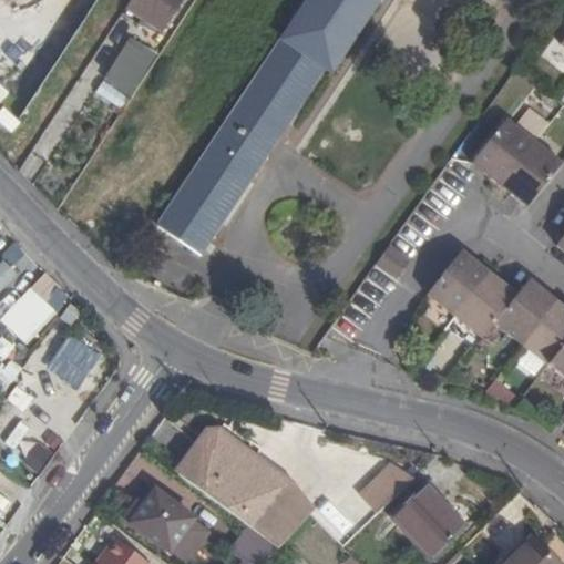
[(130,0),(122,12),(157,36),(180,0),(130,0)]
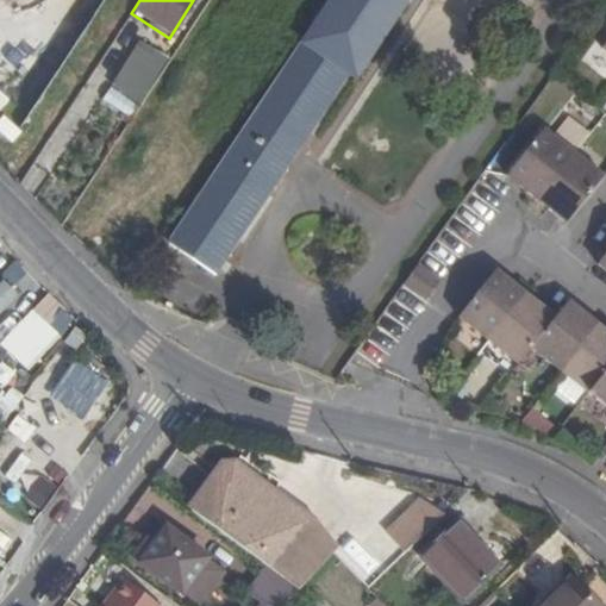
[(341,75),(349,79),(385,26),(345,0),(330,0),(164,248),(205,274),(341,75)]
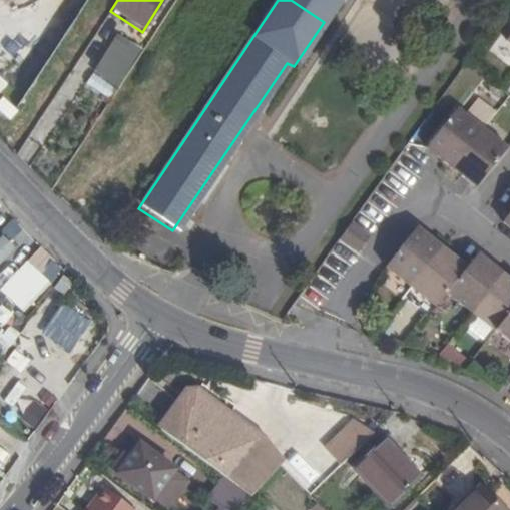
[(291,0),(324,22),(339,0),(291,0)]
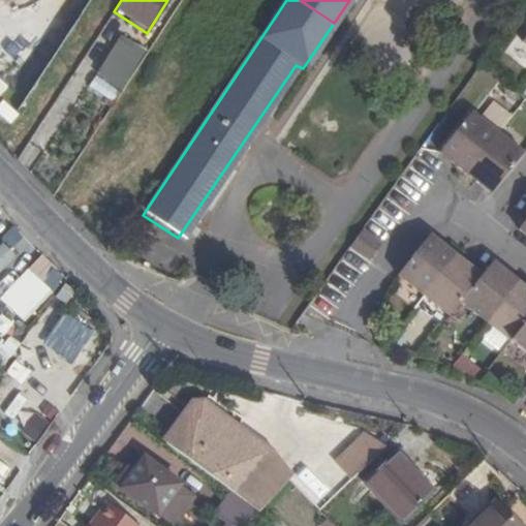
[(384,0),(381,20),(410,27),(415,0),(384,0)]
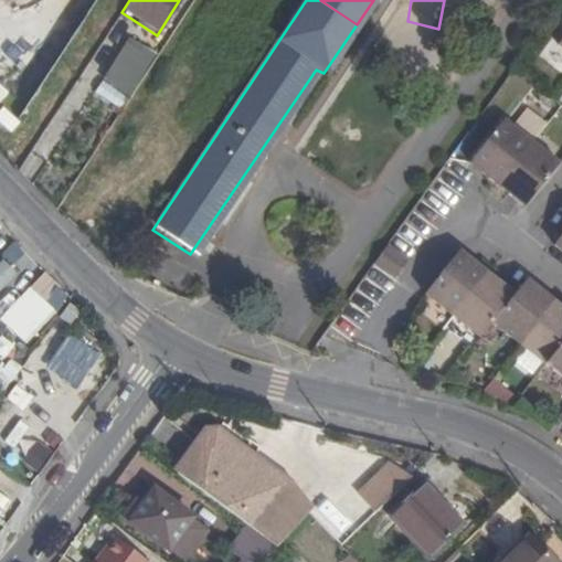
[(120,33),(89,93),(122,109),(152,50),(120,33)]
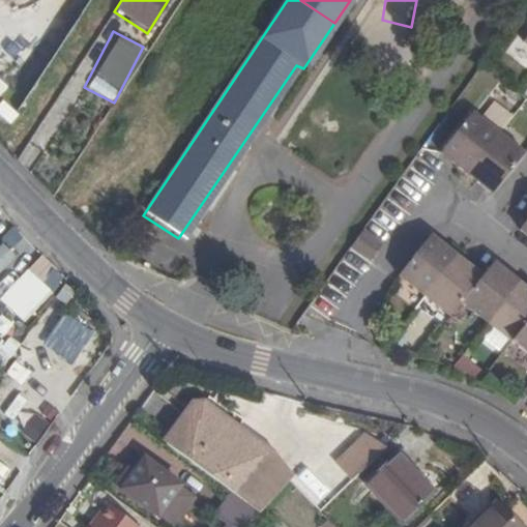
[(499,132),(472,111),(442,151),(452,159),(468,172),(499,132)]
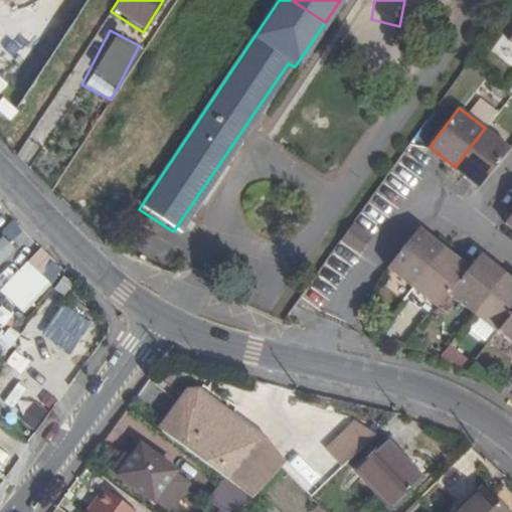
[(510,148),(485,128),(455,167),(468,178),(480,187),(510,148)]
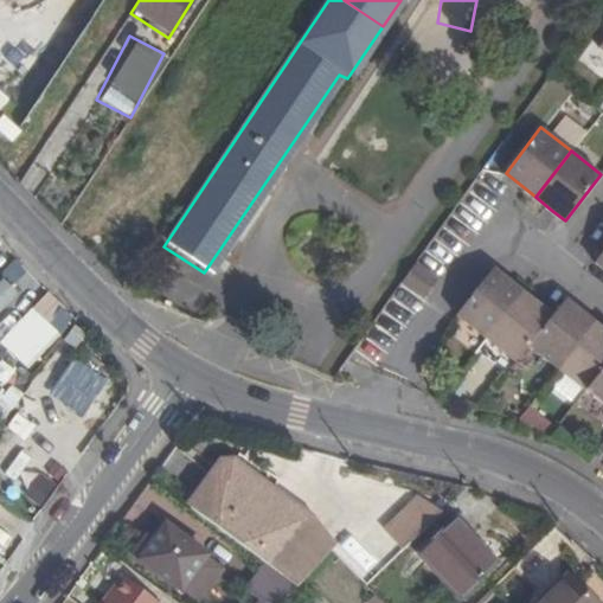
[(440,276),(418,260),(404,280),(425,295),(440,276)]
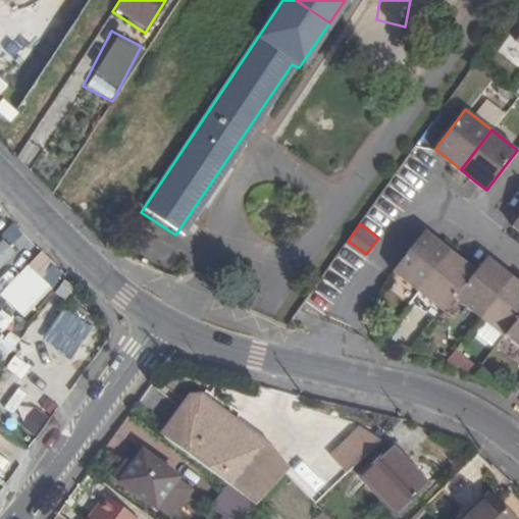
[(436,240),(423,229),(393,271),(417,291),(449,250),(436,240)]
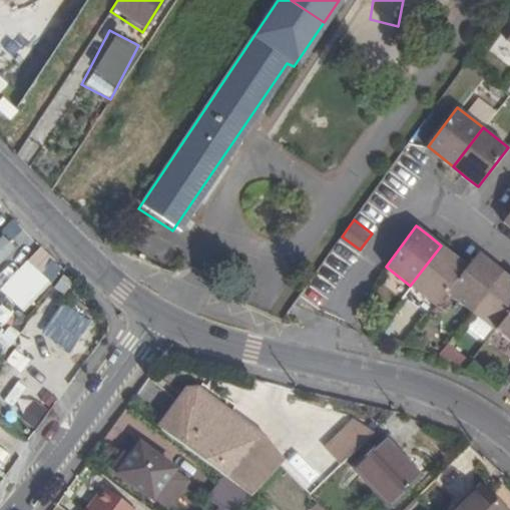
[(456,257),(441,245),(410,286),(436,306),(448,291),(468,266),(456,257)]
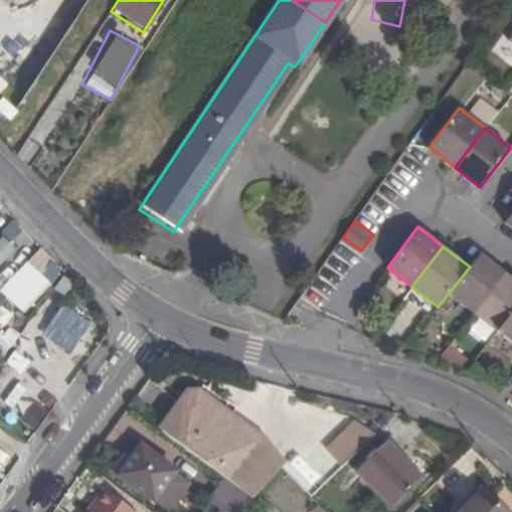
[(480,254),(470,267),(450,292),(476,311),(505,274),(480,254)]
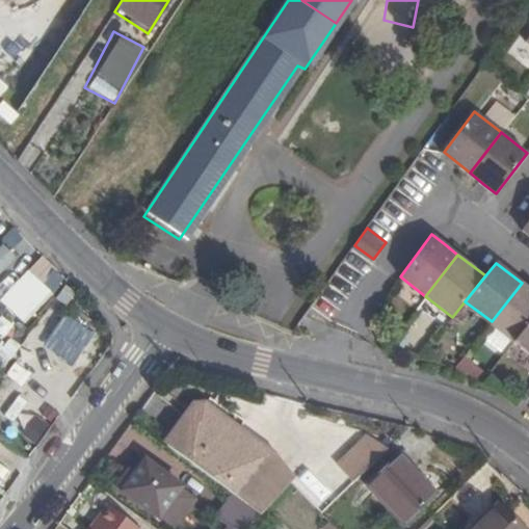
[(528,322),(528,287),(522,283),(492,321),(516,340),(528,322)]
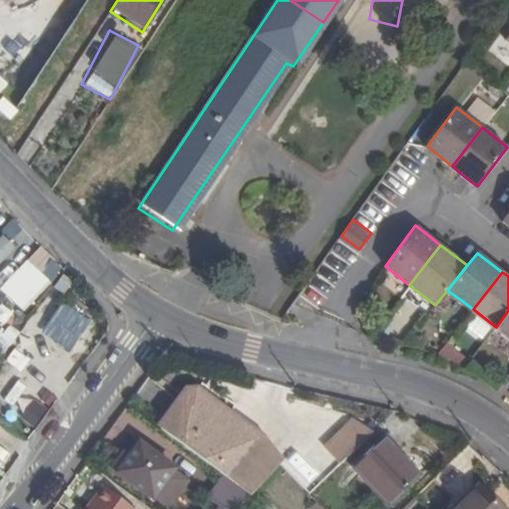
[(53,320),(81,338),(91,322),(64,302),(53,320)]
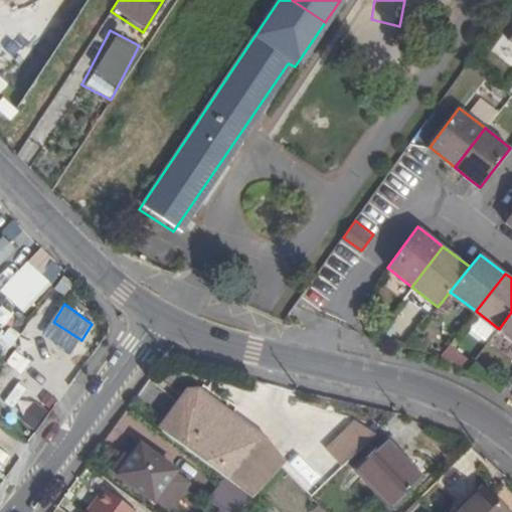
[(511,312),(499,329),(511,339),(511,312)]
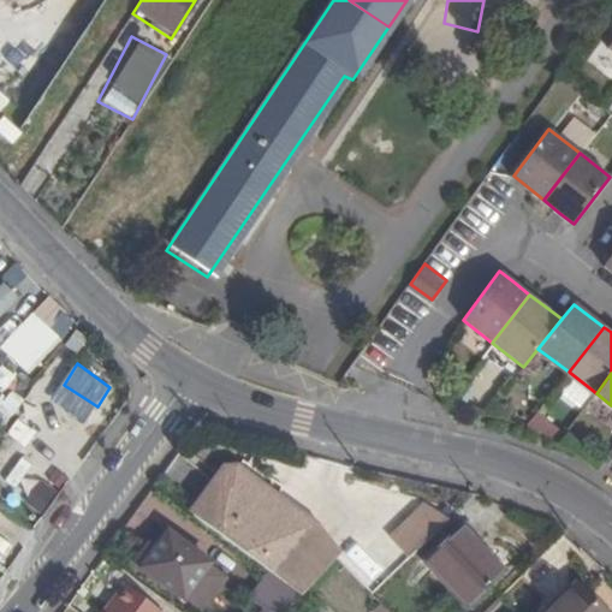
[(89,420),(97,406),(64,385),(55,397),(89,420)]
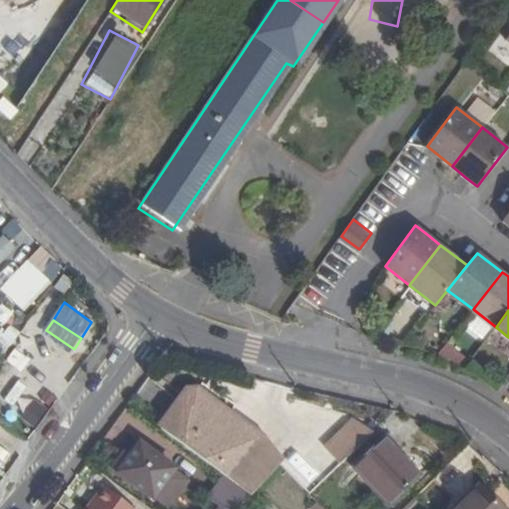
[(0,345),(10,335),(0,325),(0,345)]
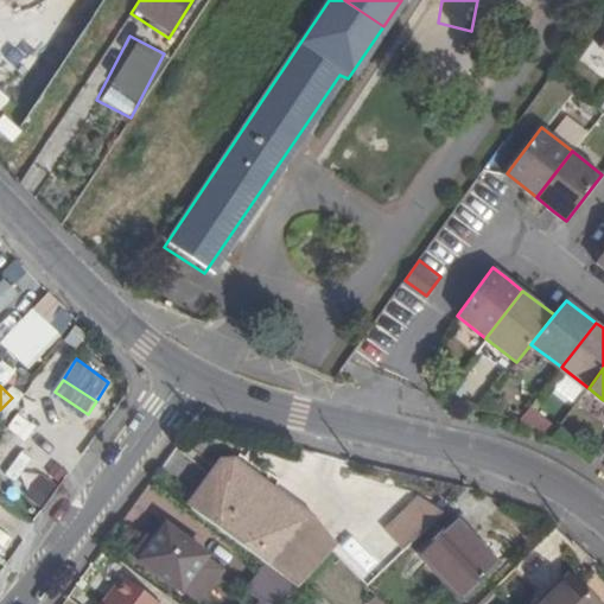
[(304,519),(229,463),(217,465),(186,506),(224,534),(242,547),(267,565),(268,566),(304,519)]
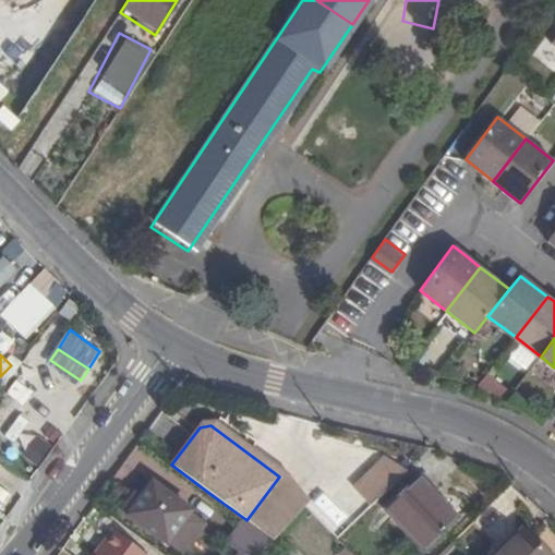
[(375,496),(403,470),(387,451),(359,479),(375,496)]
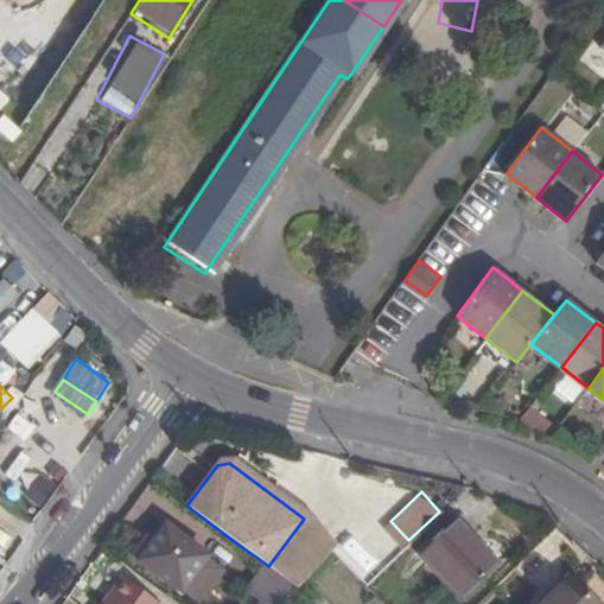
[(458,520),(420,554),(458,593),(495,559),(458,520)]
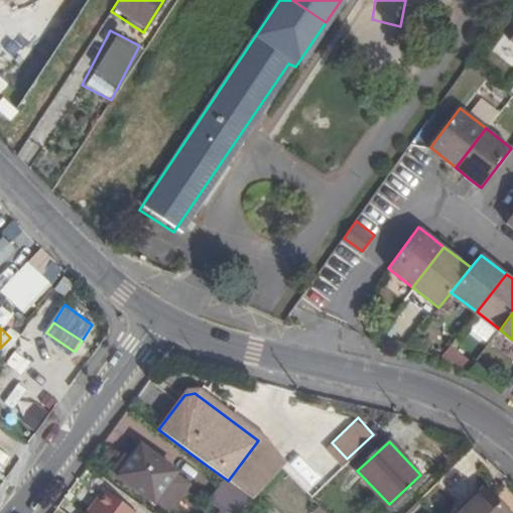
[(147,496),(153,500),(173,471),(138,445),(129,460),(122,454),(111,470),(147,496)]
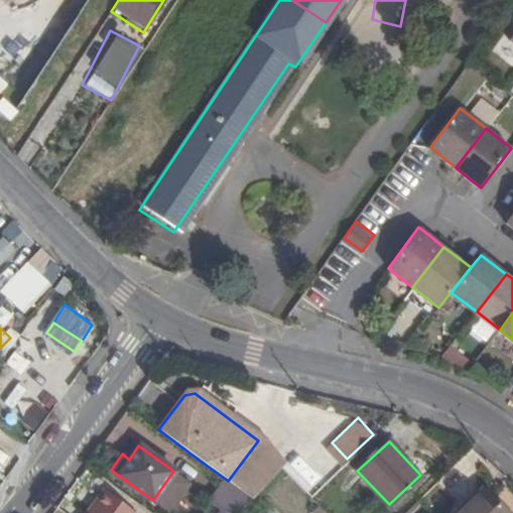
[(227,480),(206,465),(195,479),(217,494),(227,480)]
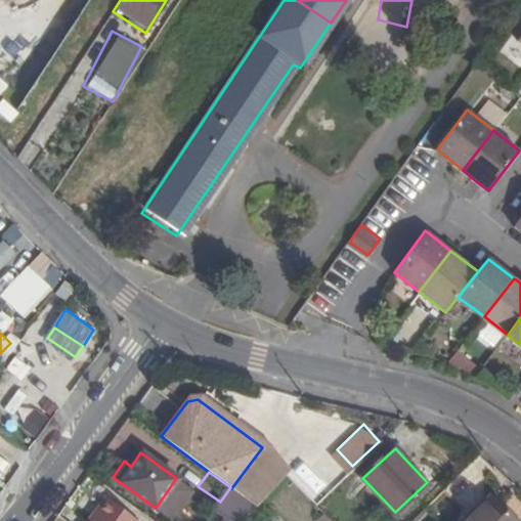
[(513,520),(488,494),(461,520),(513,520)]
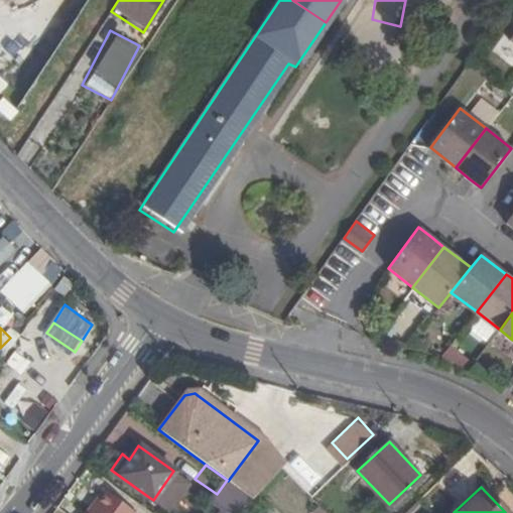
[(83,512),(135,512),(101,488),(83,512)]
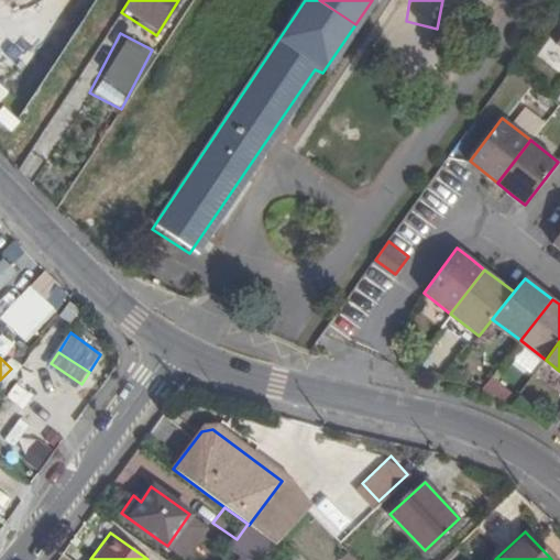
[(206,552),(212,545),(207,540),(200,548),(206,552)]
